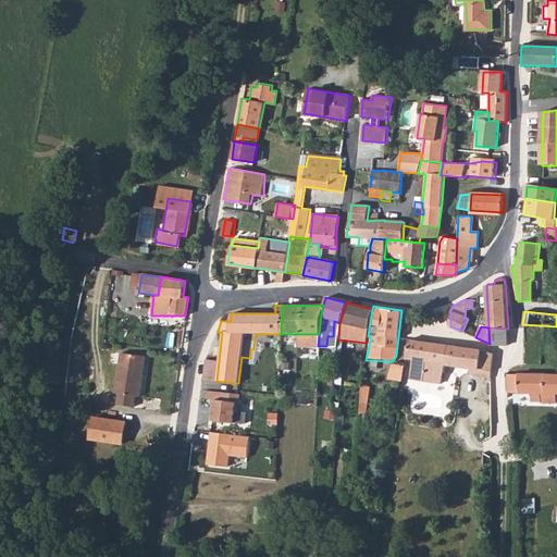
[(507,345),(508,329),(489,327),(490,344),(491,344),(507,345)]
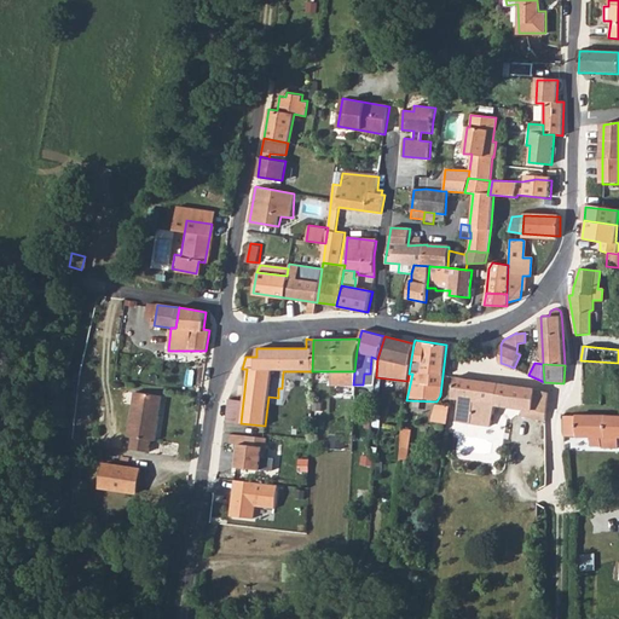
[(330,385),(353,385),(354,372),(330,371),(330,385)]
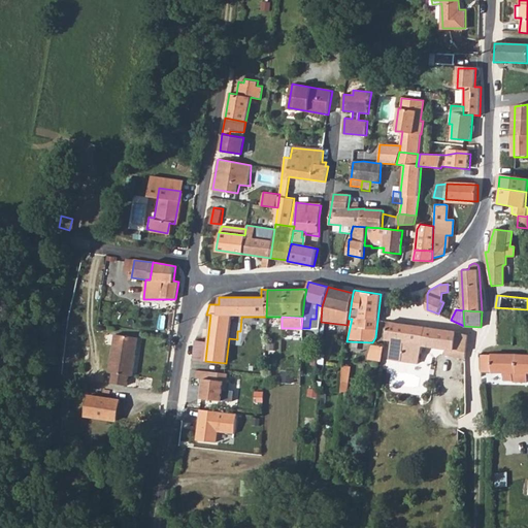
[(443,356),(464,358),(467,335),(457,332),(424,327),(388,321),(385,339),(391,340),(389,359),(419,365),(422,348),(444,351),(443,356)]
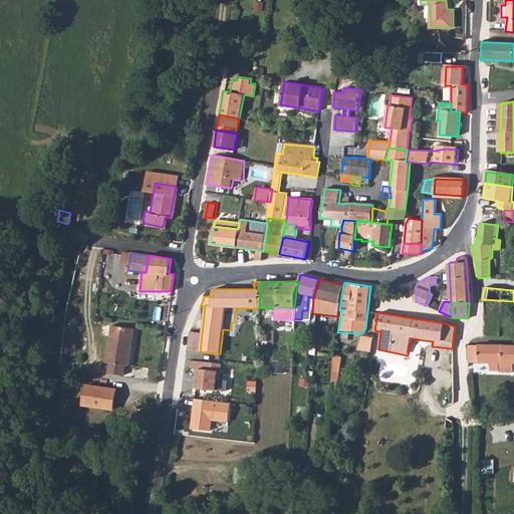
[(108,363),(107,373),(123,375),(124,366),(129,366),(135,330),(110,326),(105,363),(108,363)]
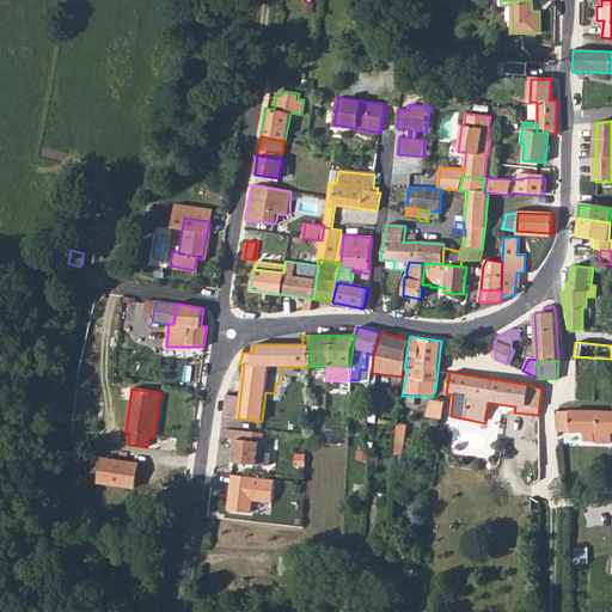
[(225,416),(238,418),(240,397),(226,396),(225,416)]
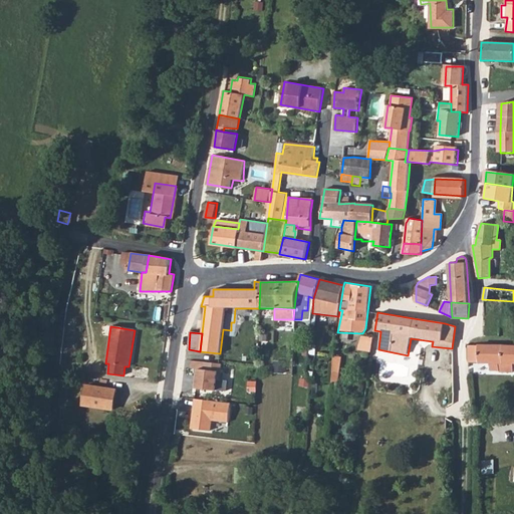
[(370,354),(373,339),(360,337),(358,352),(370,354)]
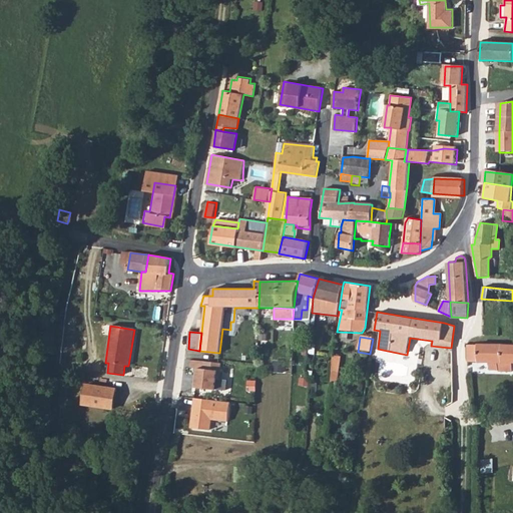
[(488,370),(498,370),(497,363),(502,363),(502,345),(467,344),(467,363),(488,363),(488,370)]
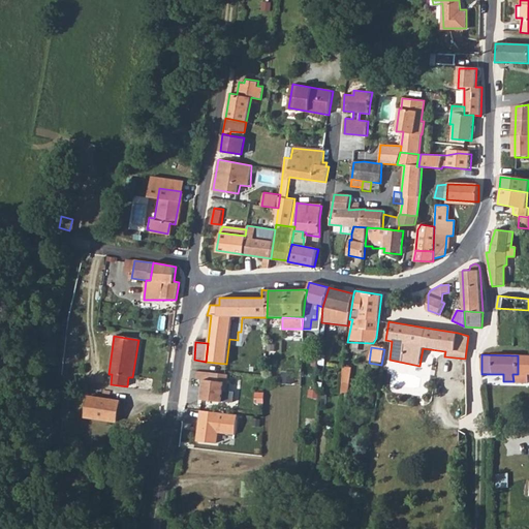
[(528,355),(518,355),(518,374),(528,374),(528,373),(528,355)]
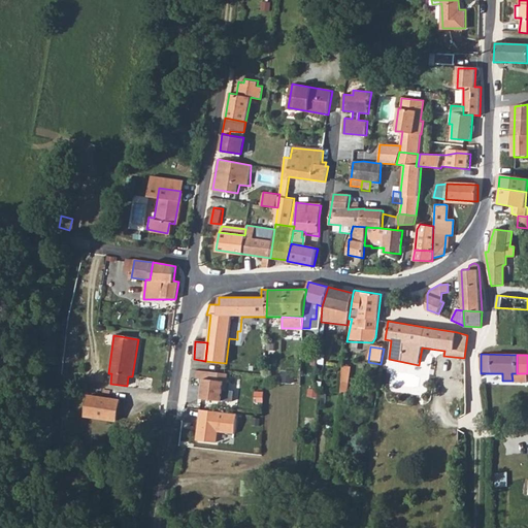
[(349,387),(350,366),(342,365),(340,387),(349,387)]
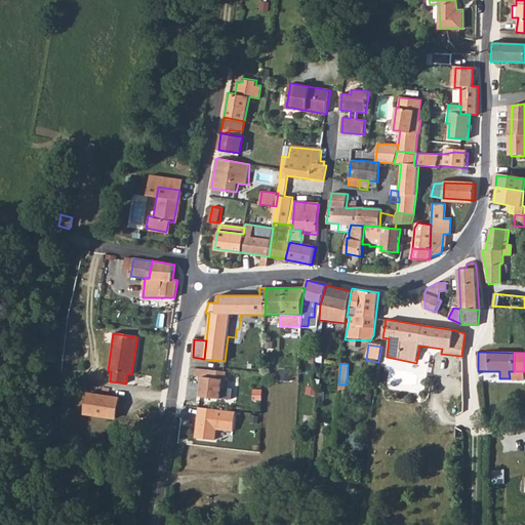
[(202,376),(200,397),(219,399),(220,389),(224,389),(226,372),(208,369),(207,377),(202,376)]
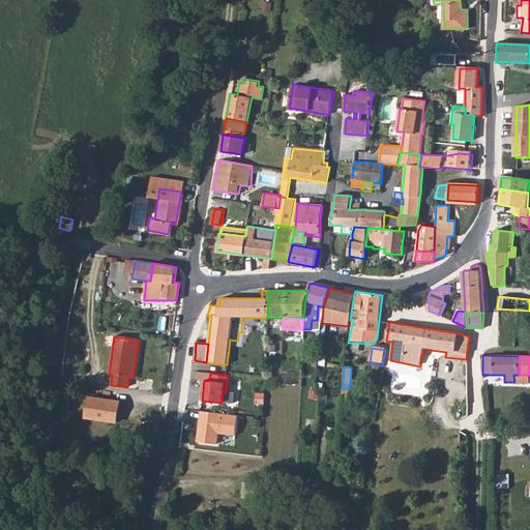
[(529,383),(529,375),(519,375),(513,375),(514,382),(514,384),(529,383)]
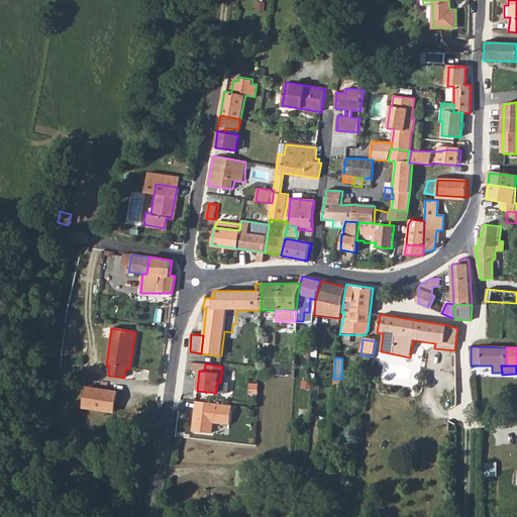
[(251,396),(257,397),(259,379),(248,378),(247,384),(252,385),(251,396)]
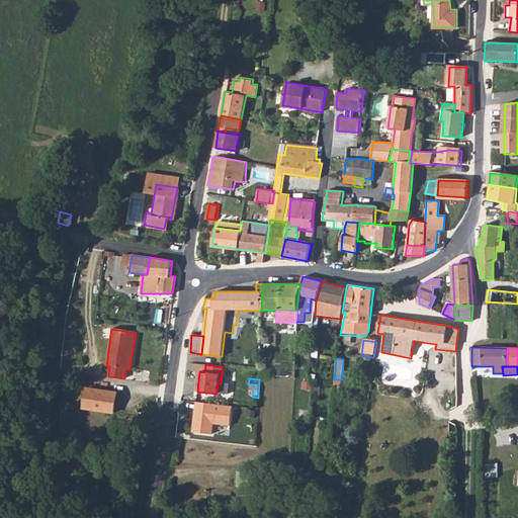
[(342,379),(334,379),(333,390),(341,390),(342,379)]
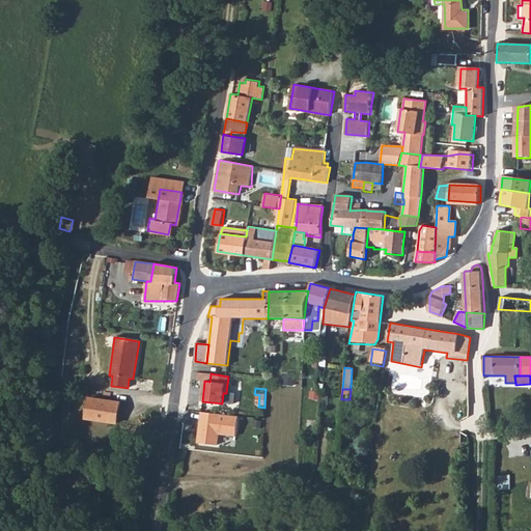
[(120,402),(89,398),(86,419),(117,423),(120,402)]
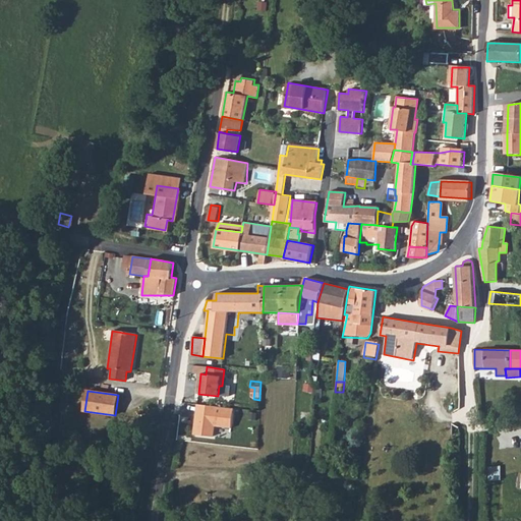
[(233,408),(196,404),(193,435),(212,437),(214,426),(231,428),(233,408)]
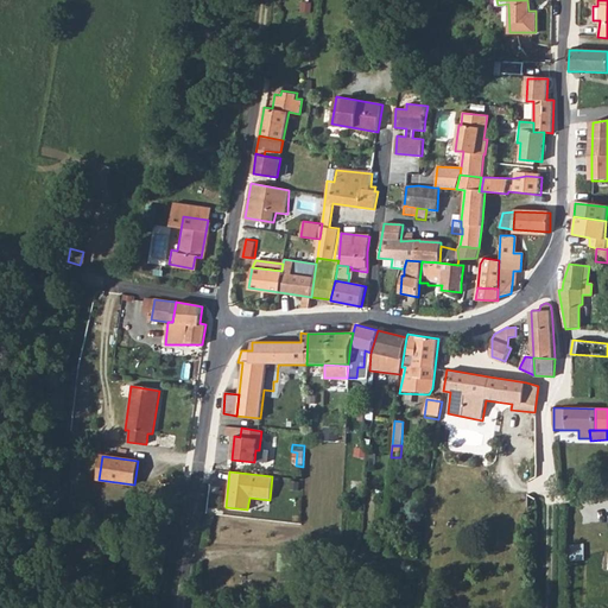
[(584,538),(572,538),(572,562),(584,562),(584,538)]
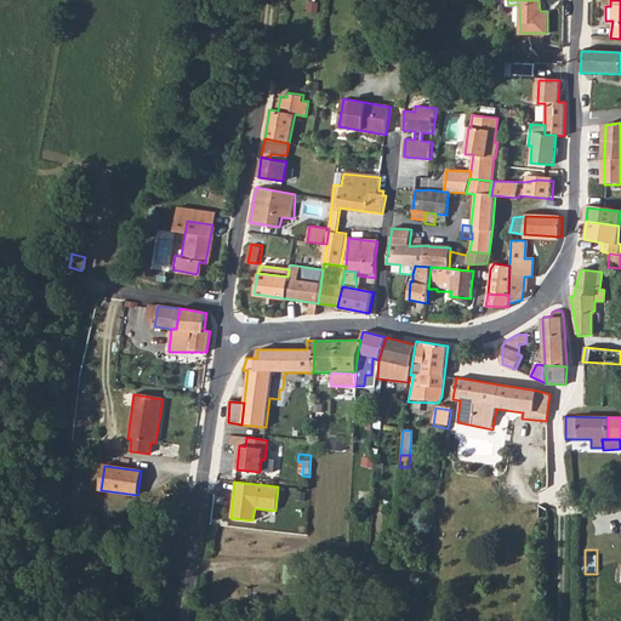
[(288,563),(286,581),(300,582),(301,564),(288,563)]
